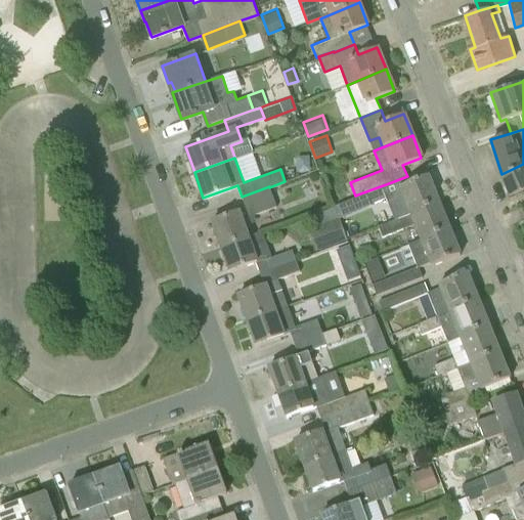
[(523,164),(501,174),(510,196),(523,189),(523,164)]
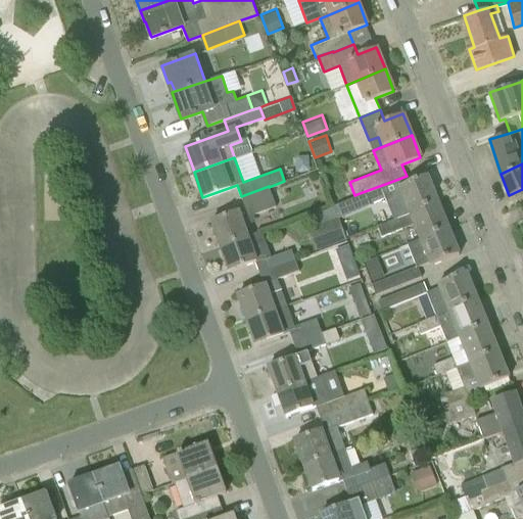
[(395,217),(408,211),(409,214),(438,201),(427,174),(397,186),(401,196),(389,201),(395,217)]
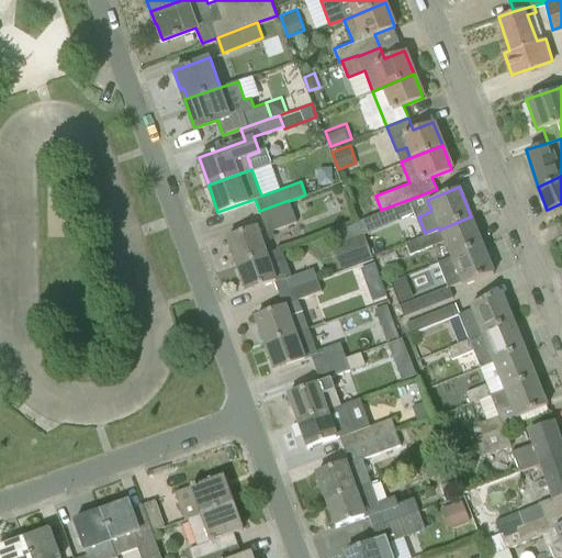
[(414,211),(411,199),(386,208),(392,220),(414,211)]
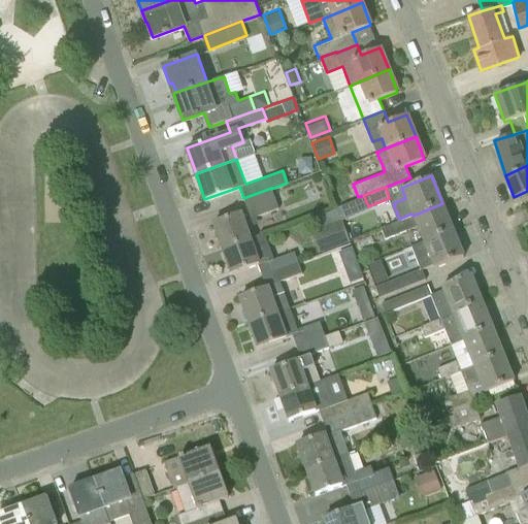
[(223,248),(264,233),(264,232),(252,237),(244,220),(278,207),(271,189),(271,188),(243,198),(248,209),(212,222),(223,248)]
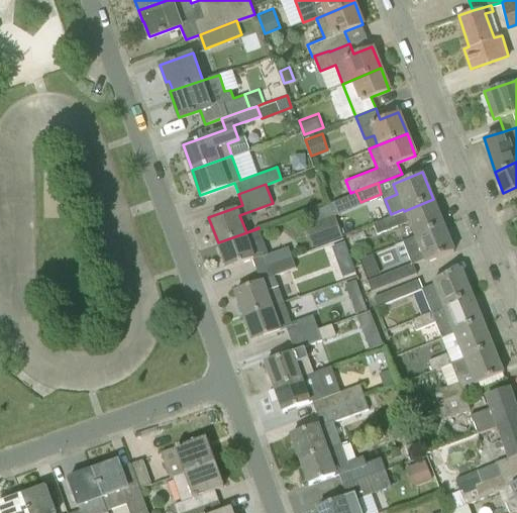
[(403,239),(403,240),(443,224),(433,199),(404,211),(414,235),(403,239)]
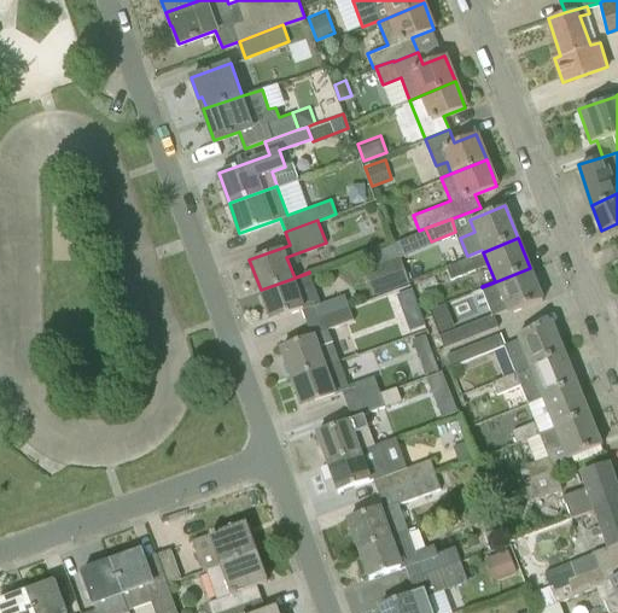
[(408,281),(395,241),(371,250),(374,261),(362,266),(372,295),(408,281)]
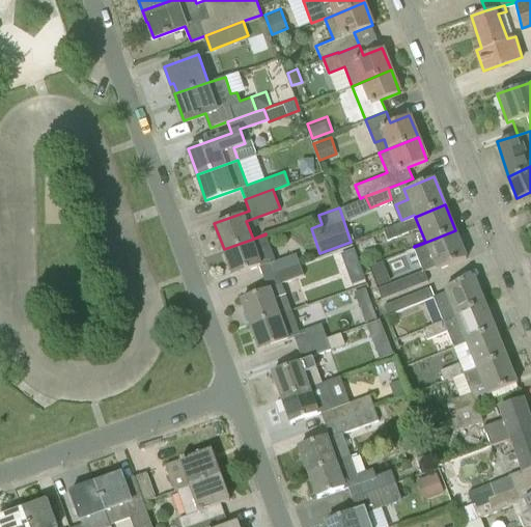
[(376,243),(409,230),(403,220),(383,227),(383,228),(372,232),(376,243)]
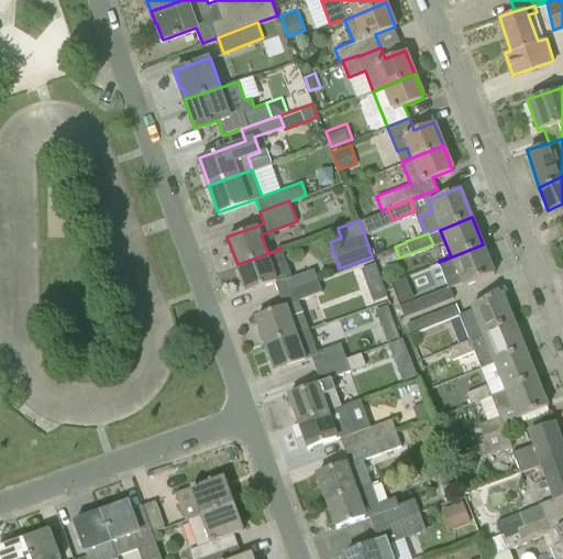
[(461,281),(462,285),(494,272),(483,244),(439,262),(449,285),(461,281)]
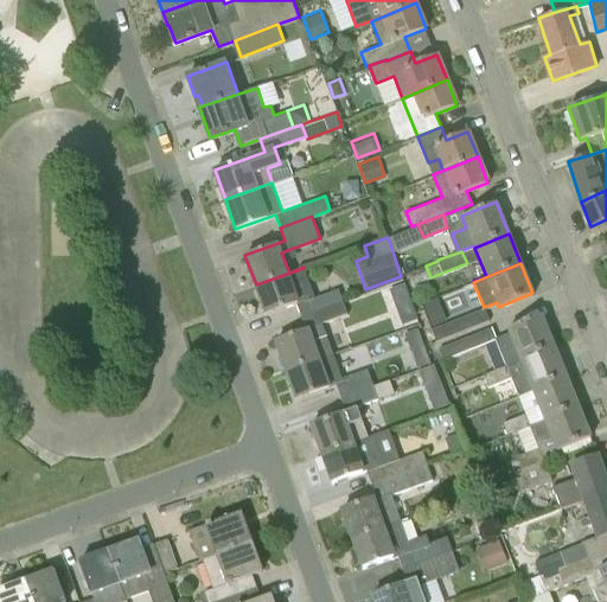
[(301,316),(311,313),(343,301),(338,287),(314,296),(304,268),(256,285),(266,314),(296,302),(301,316)]
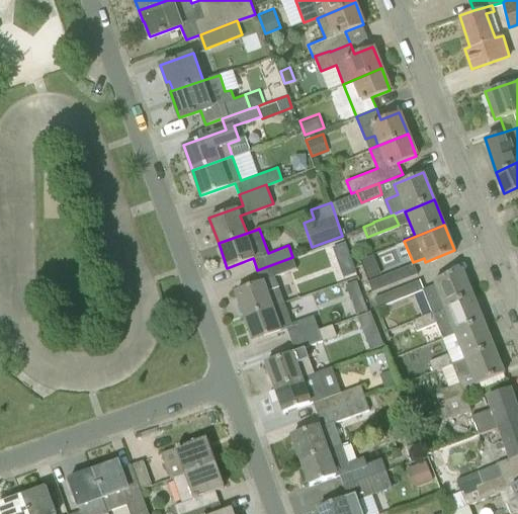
[(351,255),(345,237),(331,242),(338,260),(351,255)]
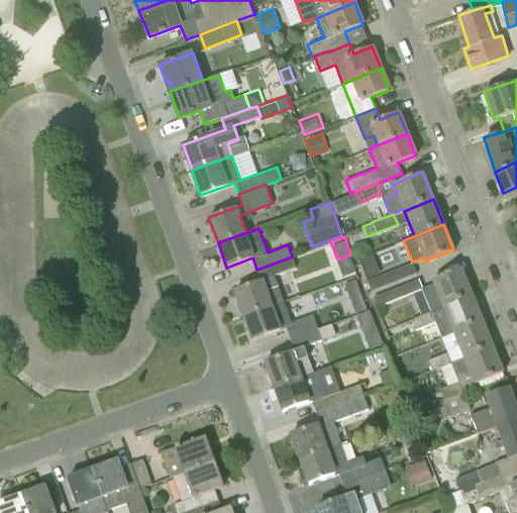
[(360,258),(365,268),(377,264),(373,252),(360,258)]
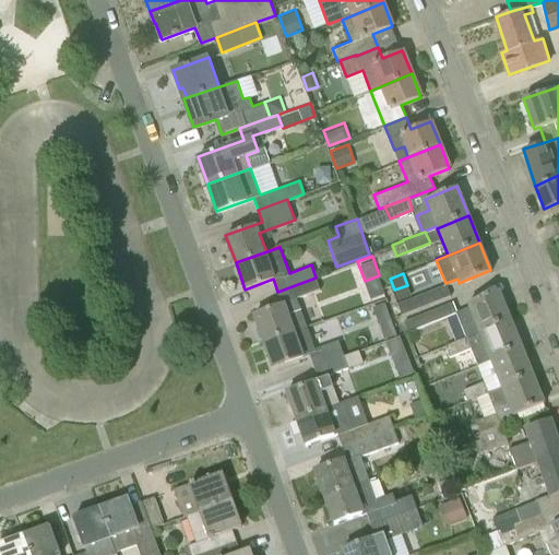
[(316,278),(286,288),(277,292),(282,303),(253,314),(263,341),(307,326),(296,296),(301,294),(320,287),(316,278)]
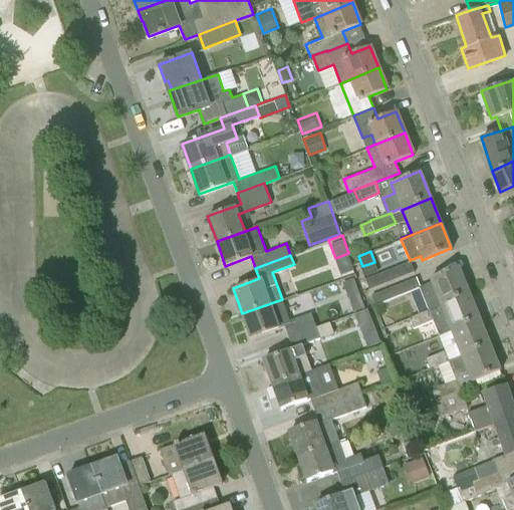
[(415,270),(410,260),(365,278),(368,288),(415,270)]
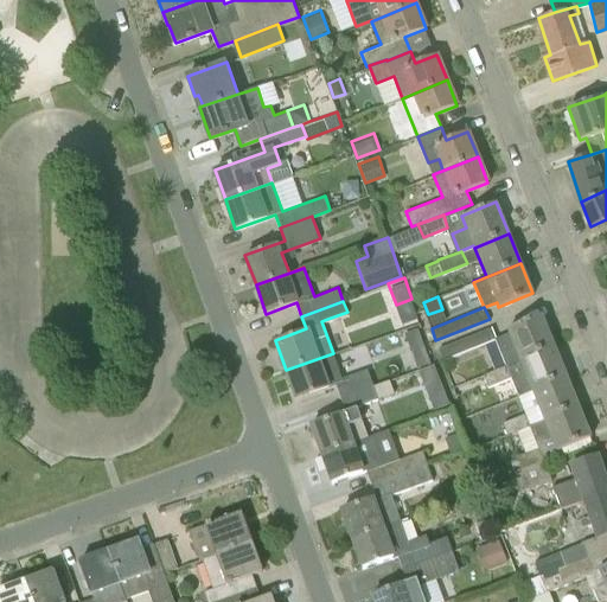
[(508,332),(496,337),(497,338),(496,338),(506,364),(483,372),(484,373),(554,346),(541,314),(506,328),(508,332)]
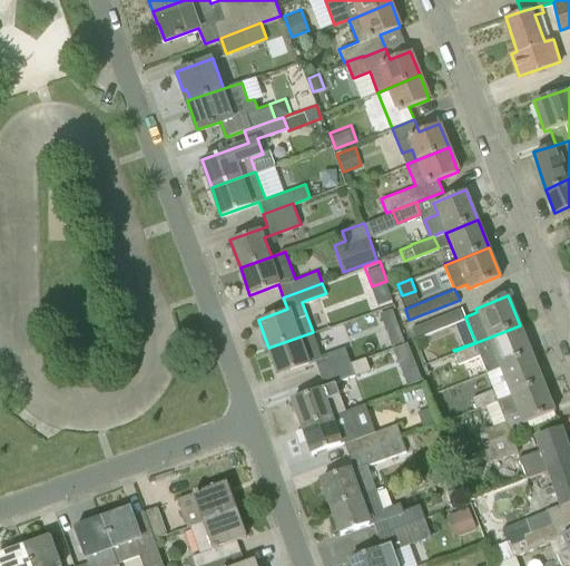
[(416,338),(465,318),(467,318),(465,316),(462,306),(411,327),(416,338)]
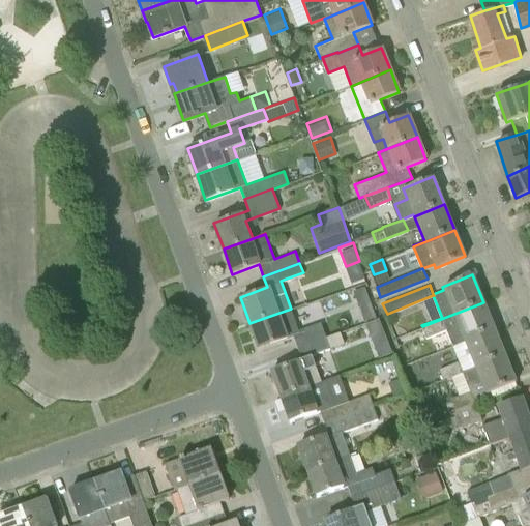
[(364,286),(353,290),(359,304),(370,300),(364,286)]
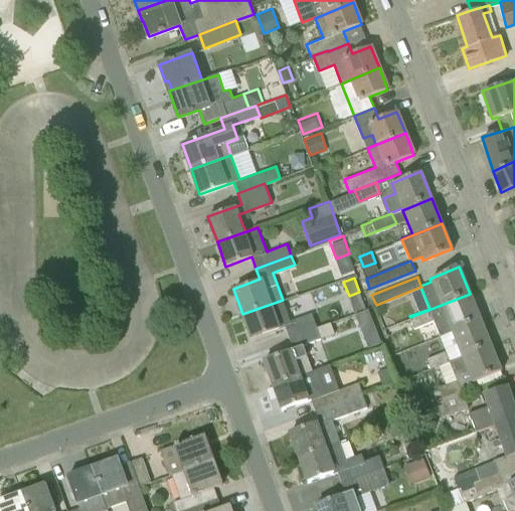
[(480,319),(470,294),(410,317),(413,327),(434,319),(440,334),(451,330),(480,319)]
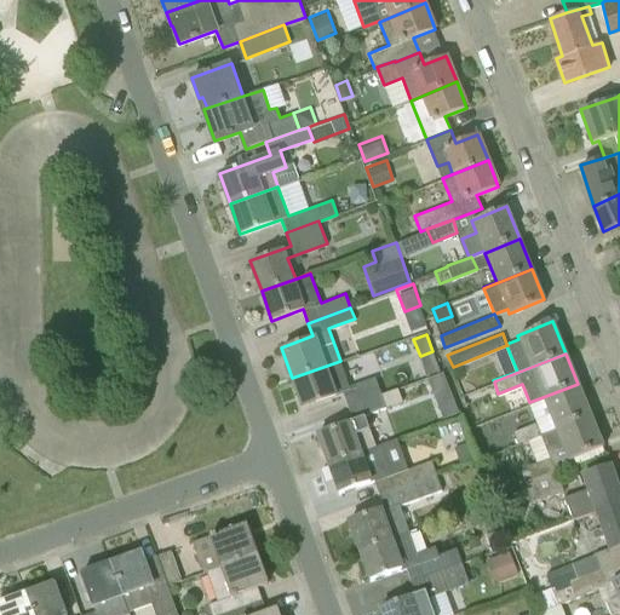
[(344,392),(349,406),(382,395),(396,389),(395,388),(380,394),(374,375),(349,385),(340,361),(292,378),(303,407),(344,392)]
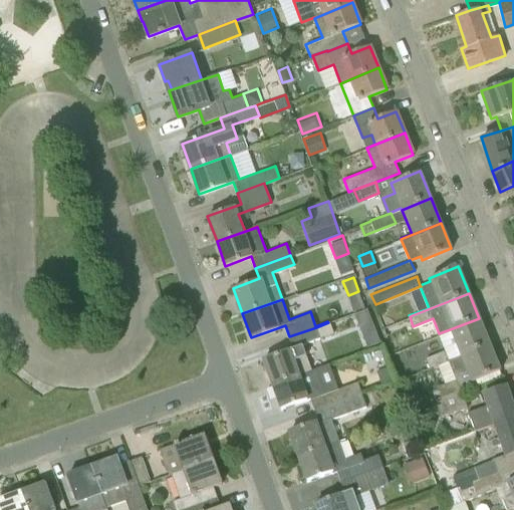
[(367,307),(354,312),(359,326),(372,321),(367,307)]
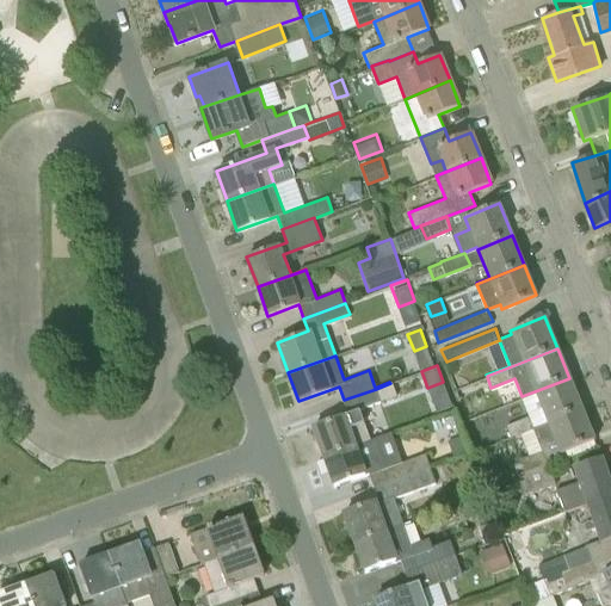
[(569,378),(535,391),(522,396),(535,427),(582,408),(569,378)]
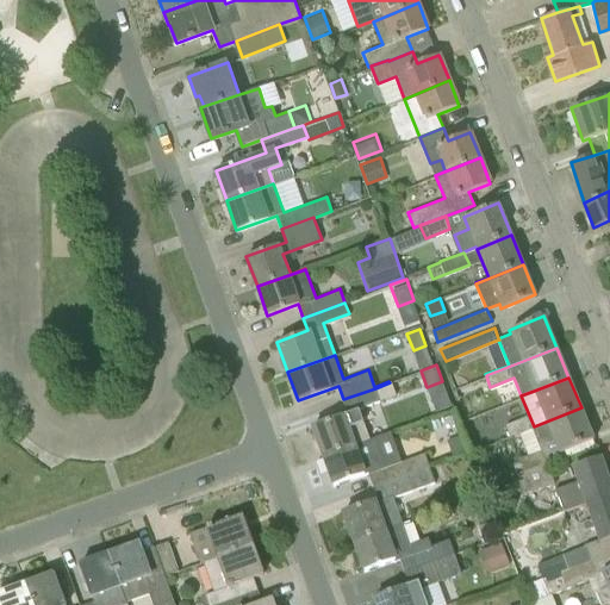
[(323,456),(369,440),(359,407),(393,394),(390,382),(375,388),(343,399),(348,412),(312,425),(323,456)]
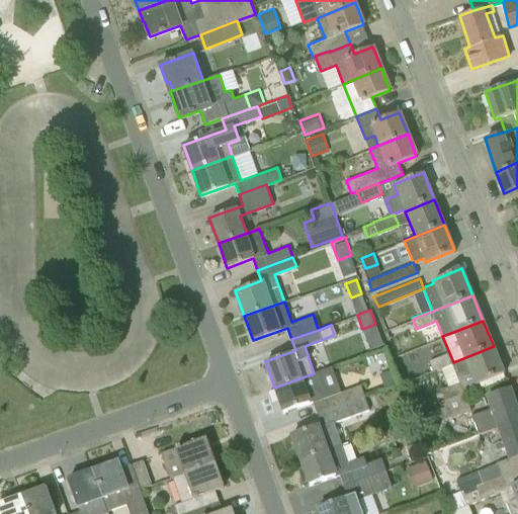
[(460,381),(464,391),(465,393),(478,388),(476,383),(504,372),(494,346),(453,362),(451,363),(458,381),(460,381)]
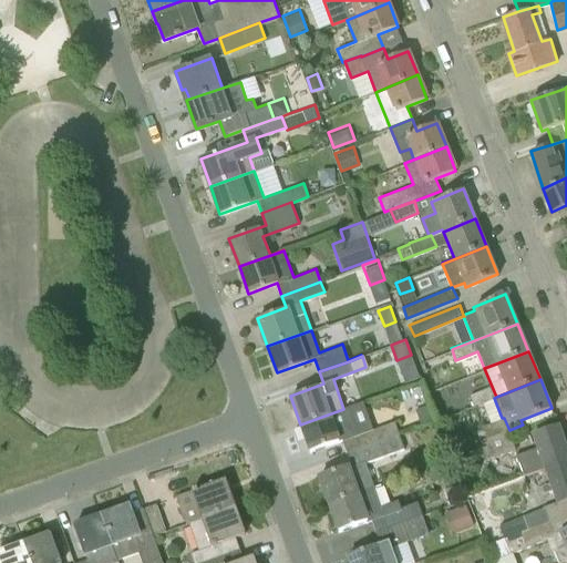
[(471,405),(493,396),(488,384),(466,392),(471,405)]
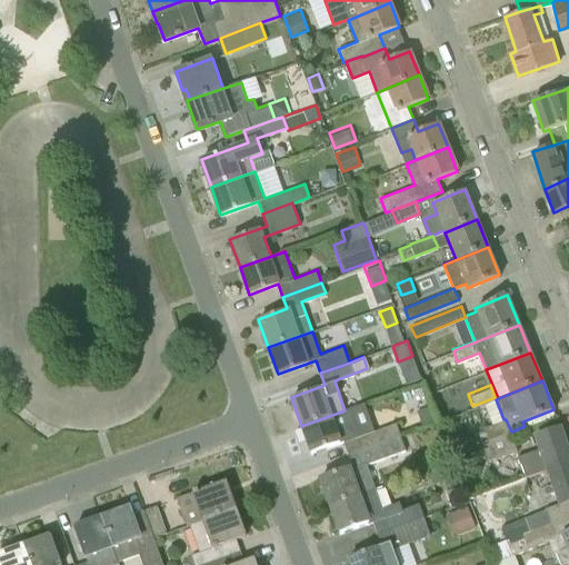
[(416,409),(421,424),(433,419),(429,405),(416,409)]
